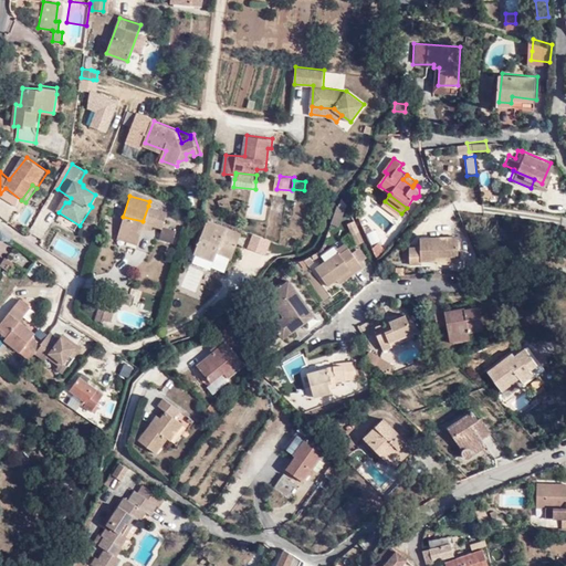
[(227,196),(218,199),(221,207),(230,205),(227,196)]
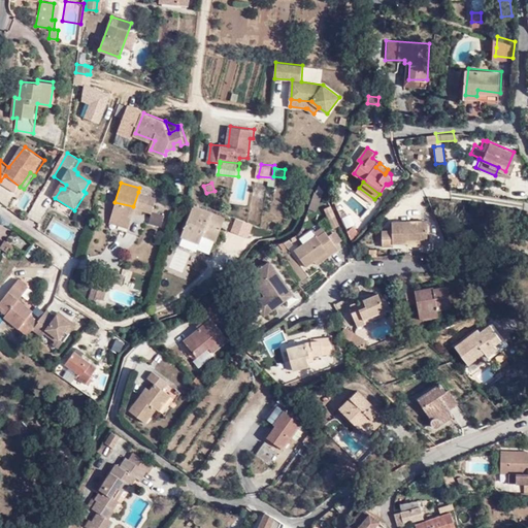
[(317,189),(308,209),(316,212),(324,191),(317,189)]
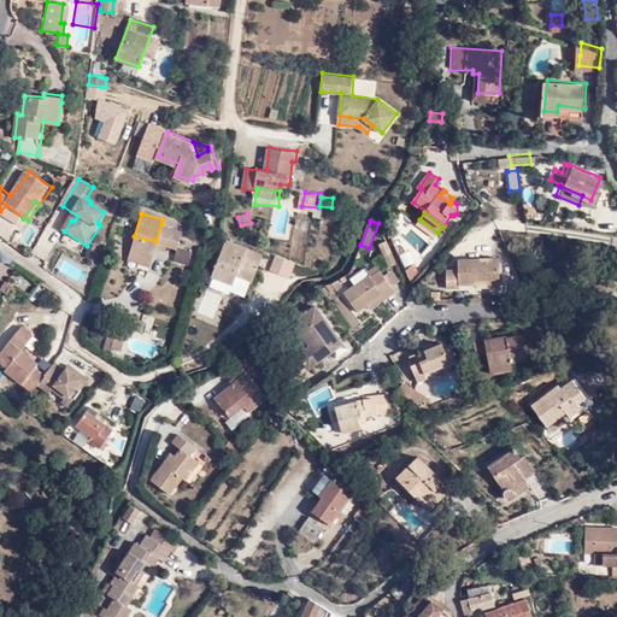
[(162,224),(156,241),(165,245),(176,248),(182,230),(162,224)]
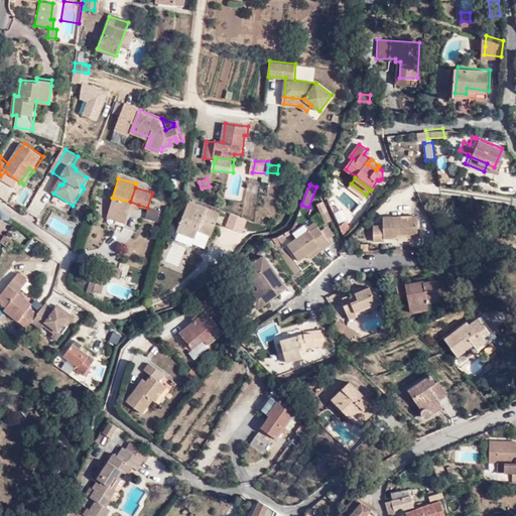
[(129,208),(130,202),(112,198),(108,213),(126,218),(129,208)]
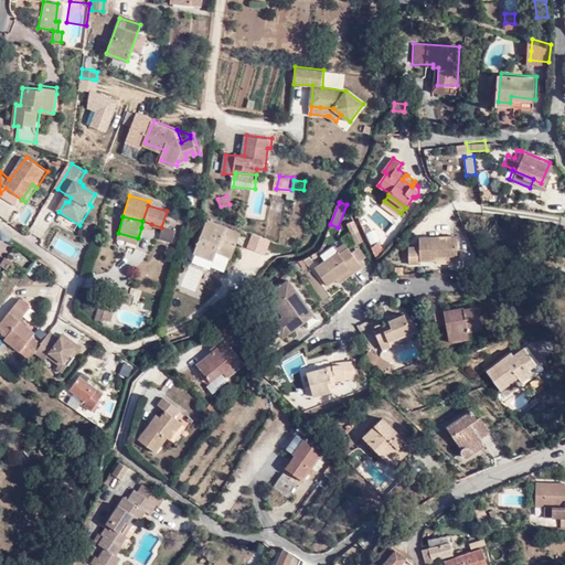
[(194,254),(213,262),(215,257),(217,252),(232,257),(241,234),(208,220),(194,254)]
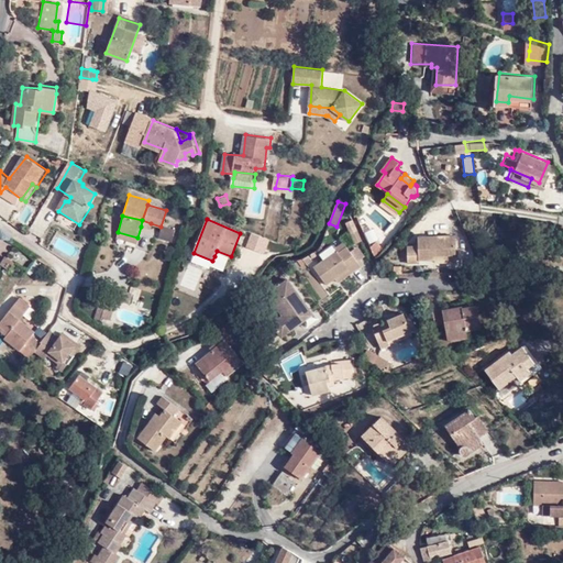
[(174,230),(161,227),(157,239),(170,242),(174,230)]
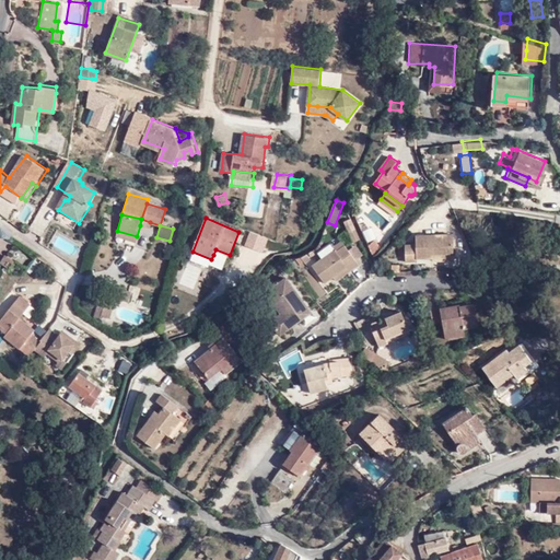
[(136,241),(137,236),(117,231),(115,234),(136,241)]
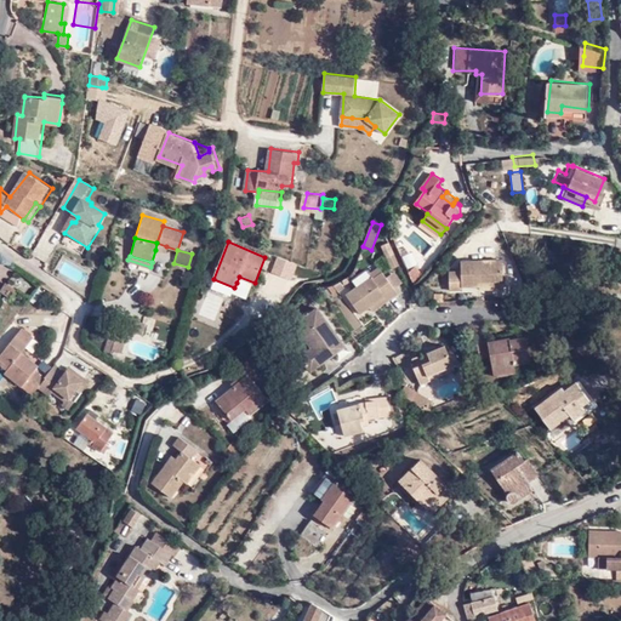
[(400,268),(396,257),(389,260),(394,271),(400,268)]
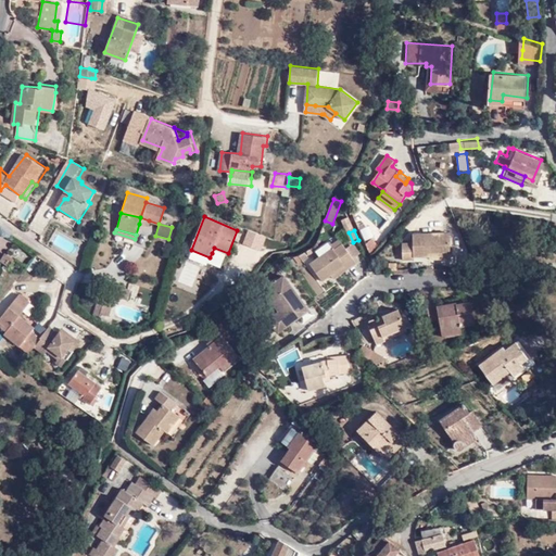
[(430,254),(450,254),(451,234),(415,234),(415,242),(403,243),(402,261),(414,260),(414,256),(430,257),(430,254)]
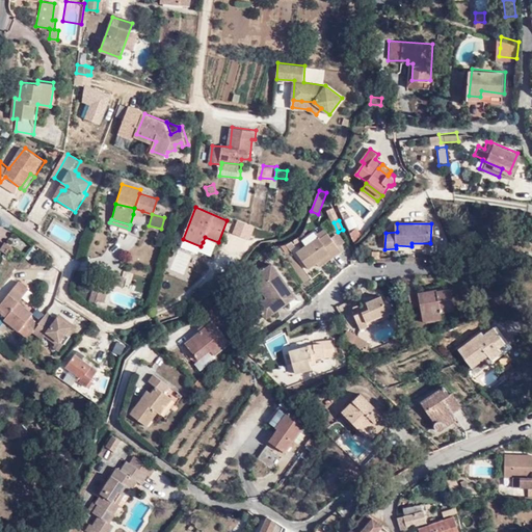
[(320,235),(320,236),(322,239),(331,233),(329,229),(320,235)]
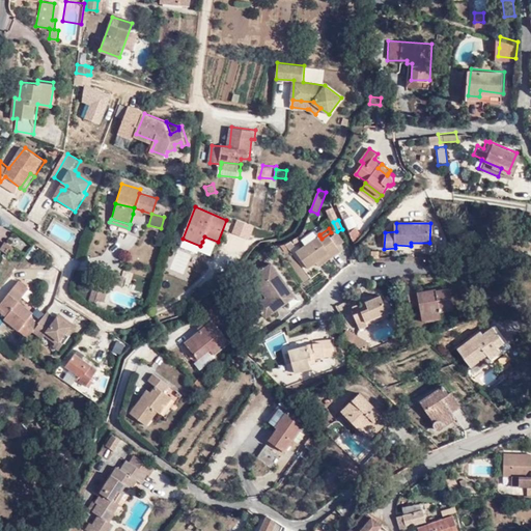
[(358,228),(353,232),(360,247),(366,238),(358,228)]
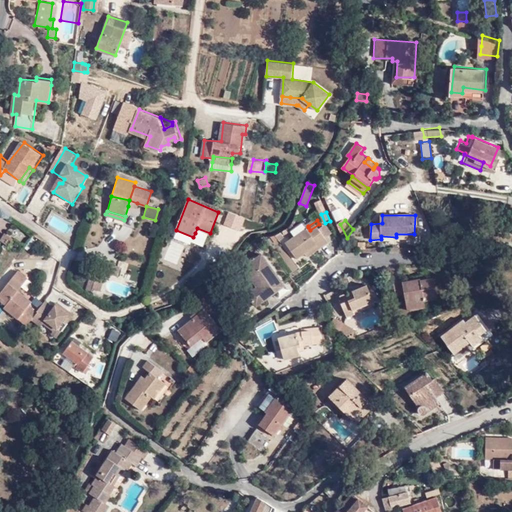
[(243,236),(249,229),(238,222),(233,228),(240,233),(243,236)]
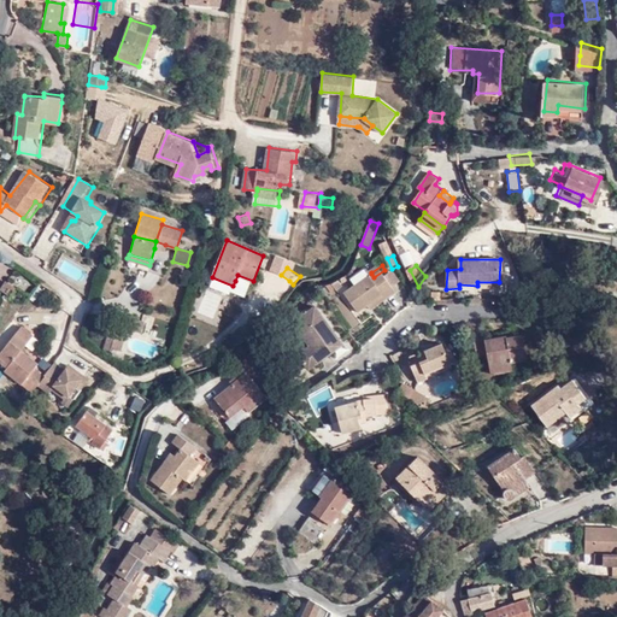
[(388,274),(397,286),(404,280),(397,268),(388,274)]
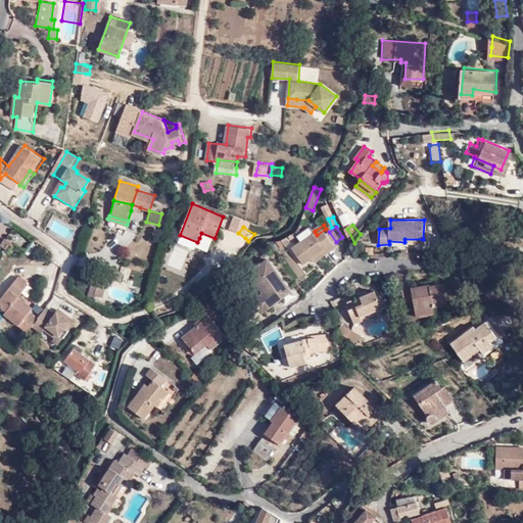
[(303,240),(315,232),(315,231),(312,228),(300,236),(303,240)]
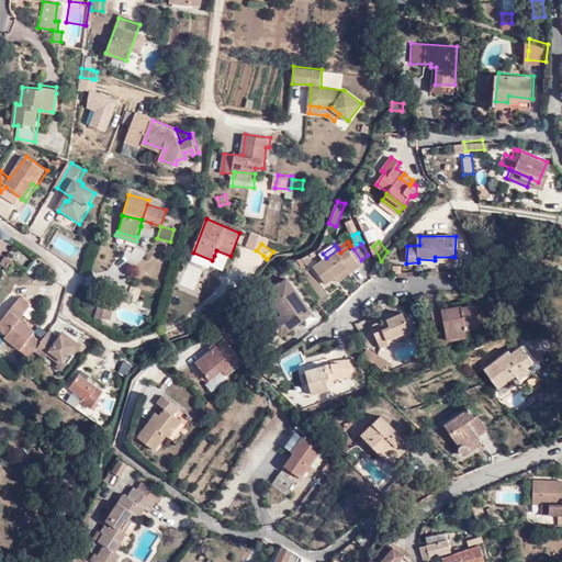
[(338,249),(326,258),(316,265),(328,282),(338,277),(352,267),(355,271),(363,265),(361,260),(353,249),(350,246),(340,253),(338,249)]
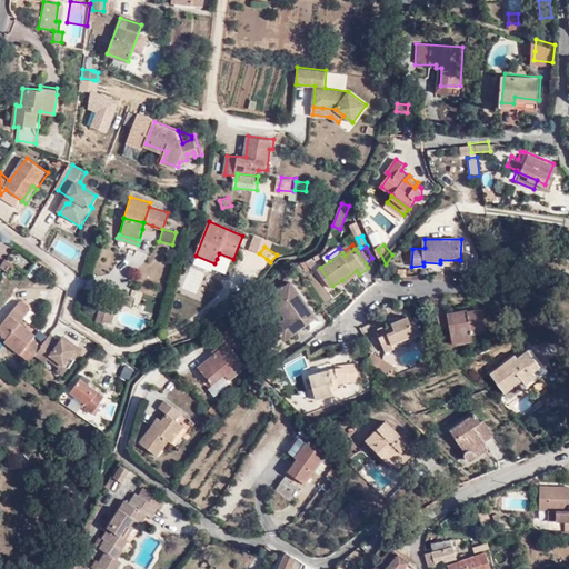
[(231,265),(233,259),(219,253),(217,259),(231,265)]
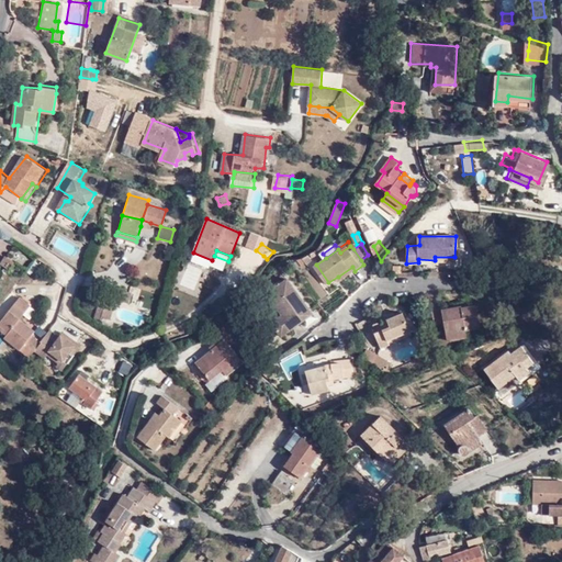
[(210,266),(212,260),(193,253),(191,258),(210,266)]
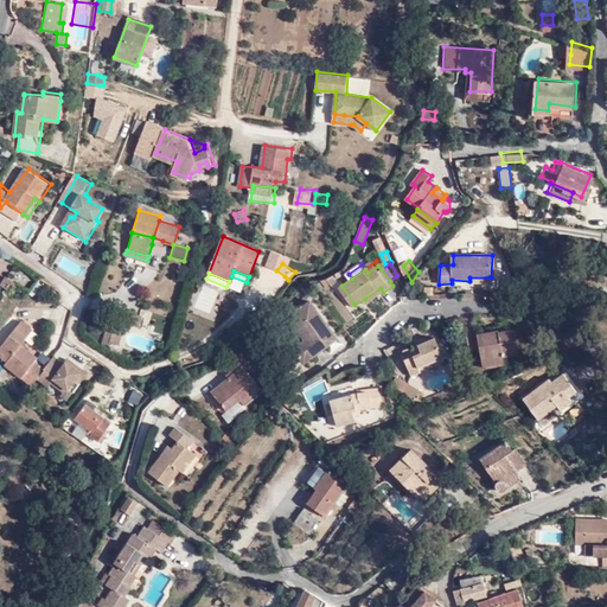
[(6,274),(1,282),(11,288),(16,281),(6,274)]
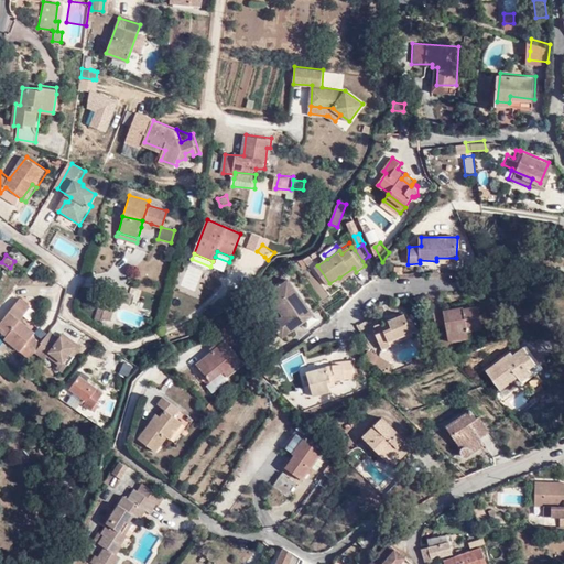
[(343,281),(356,272),(354,268),(339,278),(343,281)]
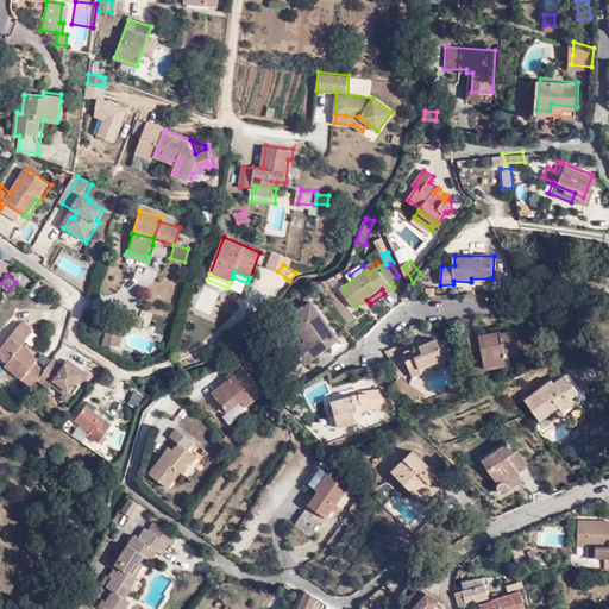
[(328,343),(340,336),(315,301),(294,316),(311,339),(299,347),(308,362),(331,347),(328,343)]
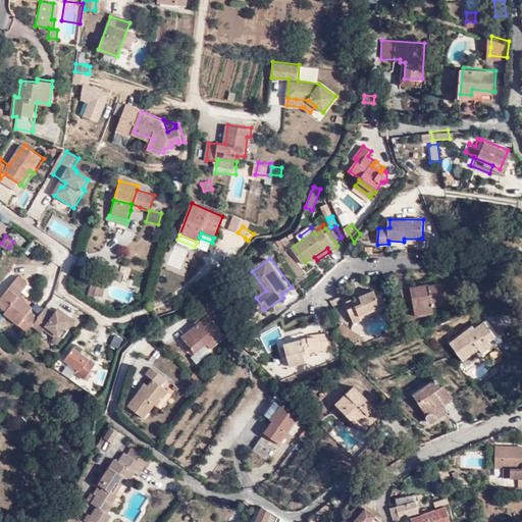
[(7,312),(31,329),(36,323),(40,316),(32,310),(35,306),(19,295),(30,282),(19,274),(0,300),(10,308),(7,312)]
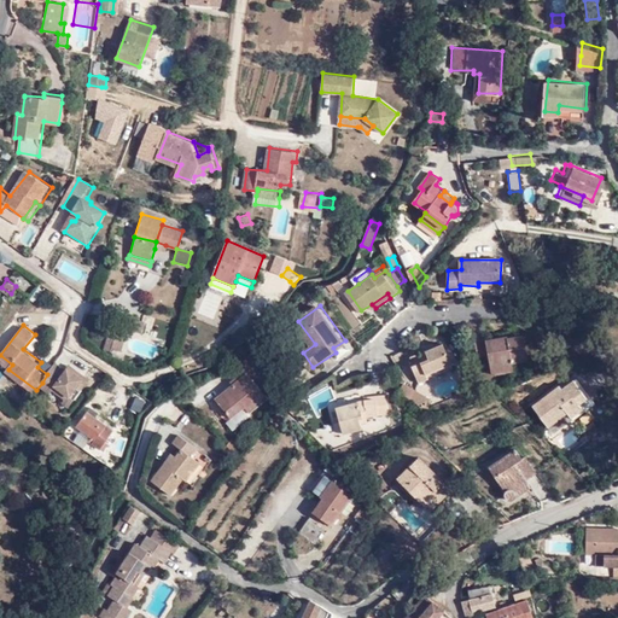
[(126,332),(118,330),(115,339),(106,337),(103,349),(111,353),(112,348),(120,351),(126,332)]
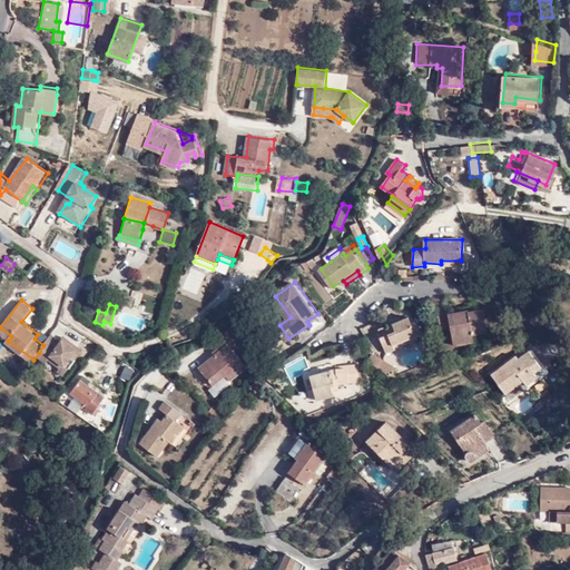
[(454,331),(457,345),(479,342),(478,335),(492,333),(489,310),(473,312),(474,316),(465,318),(464,314),(444,317),(445,331),(454,331)]
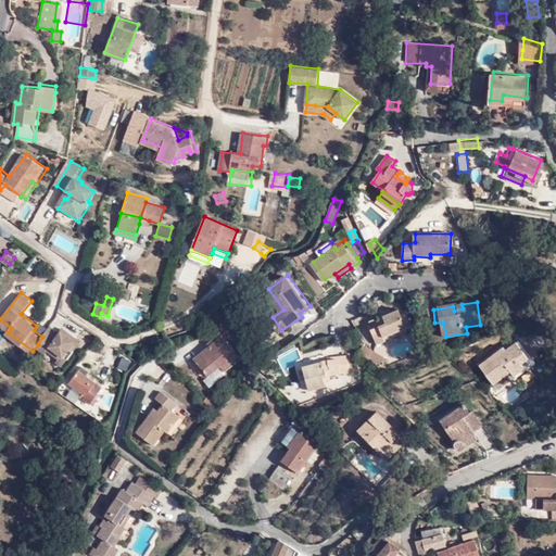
[(313,310),(311,306),(300,313),(302,317),(313,310)]
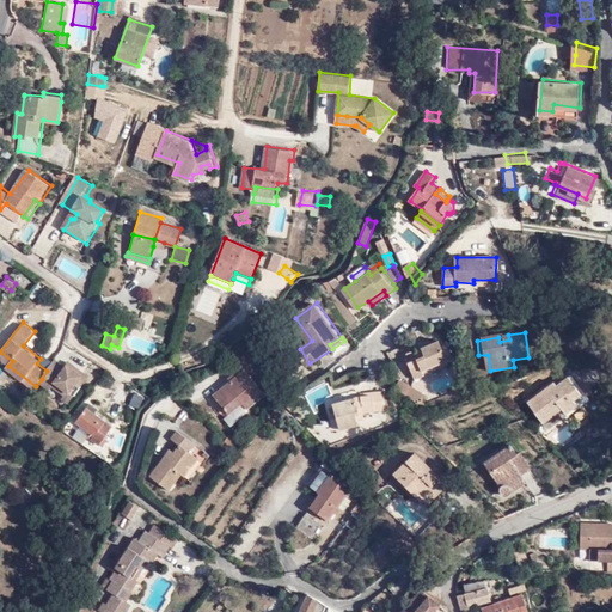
[(414,368),(418,381),(428,377),(427,373),(451,363),(442,343),(410,354),(410,367),(414,368)]
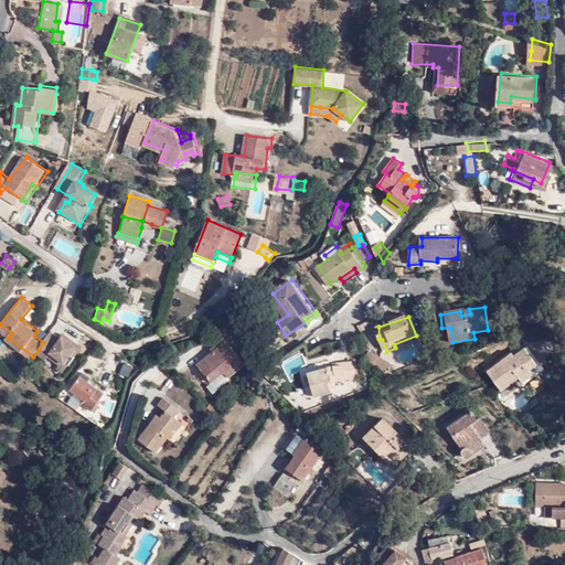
[(62,337),(53,330),(43,342),(39,350),(48,356),(50,354),(62,363),(65,359),(71,363),(83,348),(64,334),(62,337)]
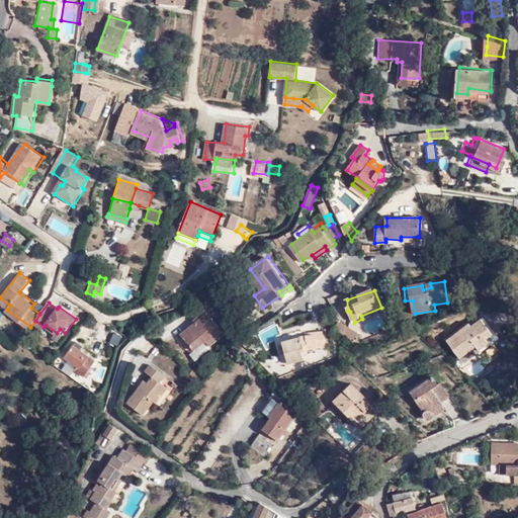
[(61,304),(59,307),(76,319),(78,316),(61,304)]
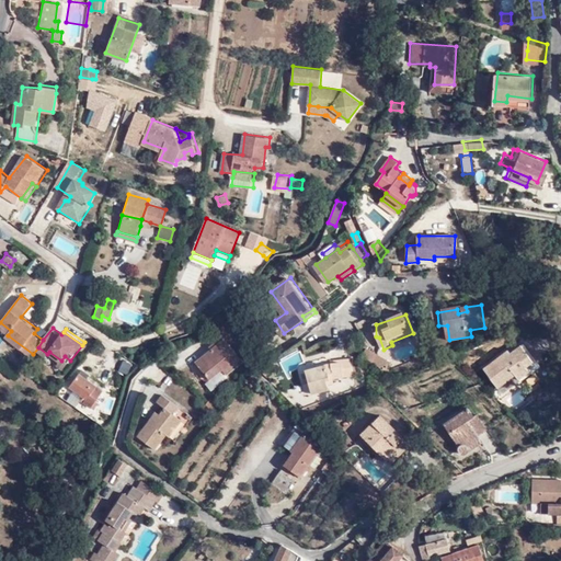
[(415,336),(413,333),(391,342),(392,345),(415,336)]
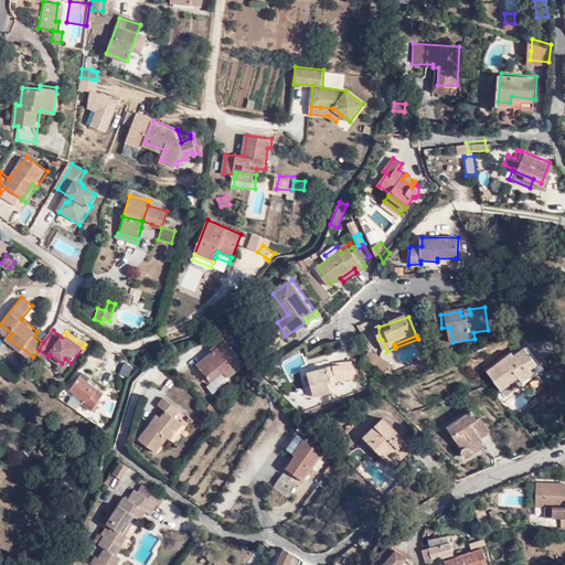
[(201,363),(216,382),(228,371),(233,377),(249,363),(230,340),(201,363)]
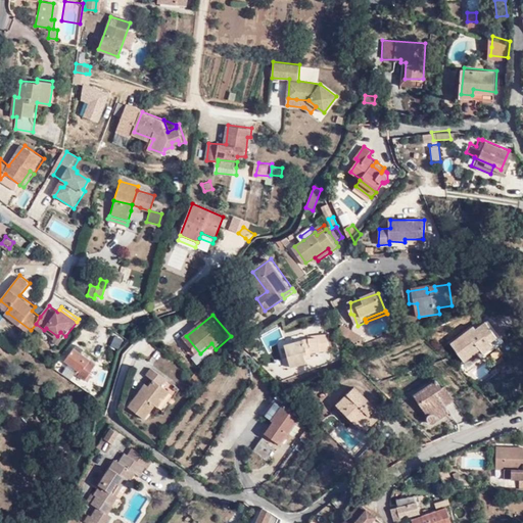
[(477,331),(474,327),(454,345),(467,361),(481,350),(485,354),(495,345),(491,340),(497,337),(486,324),(482,327),(477,331)]
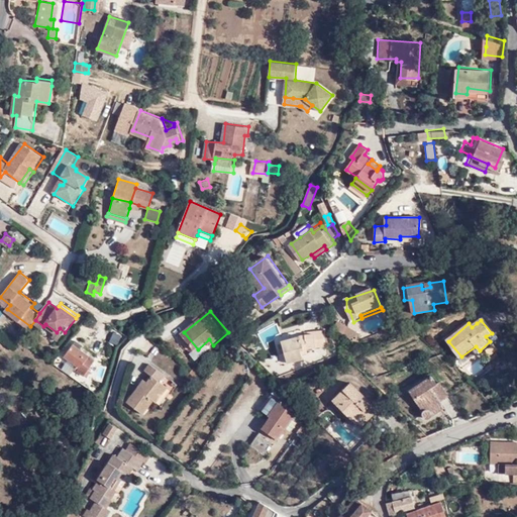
[(337,321),(333,328),(346,335),(350,328),(337,321)]
